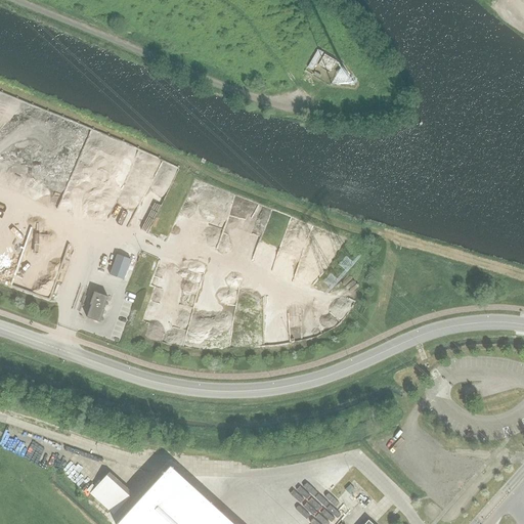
[(317,50),(307,68),(312,71),(322,53),(317,50)]
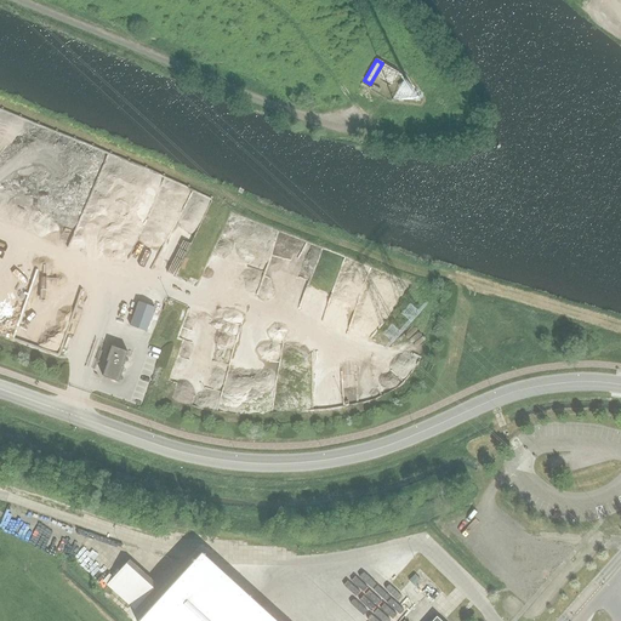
[(399,73),(385,66),(377,78),(392,86),(399,73)]
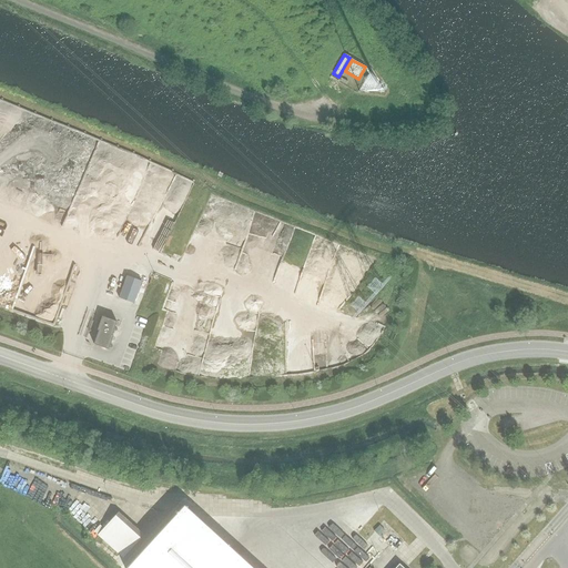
[(139,305),(146,282),(132,277),(124,300),(139,305)]
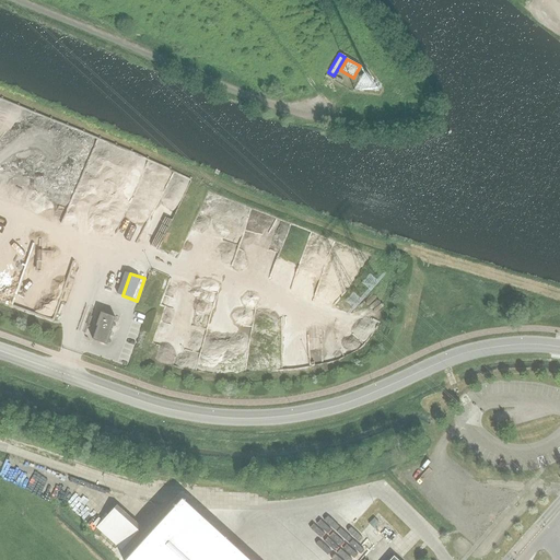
[(115,317),(101,312),(95,326),(96,326),(92,339),(107,345),(112,331),(111,330),(115,317)]
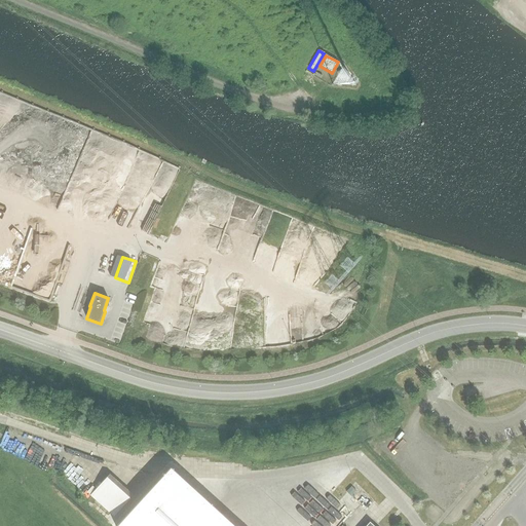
[(233,525),(171,467),(116,525),(233,525)]
